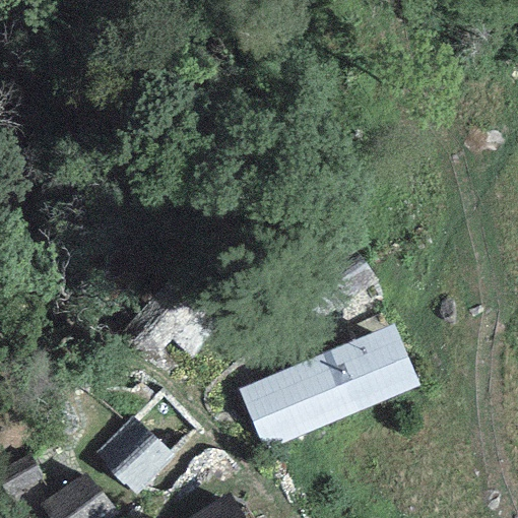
[(323,273),(344,303),(379,278),(359,249),(323,273)]
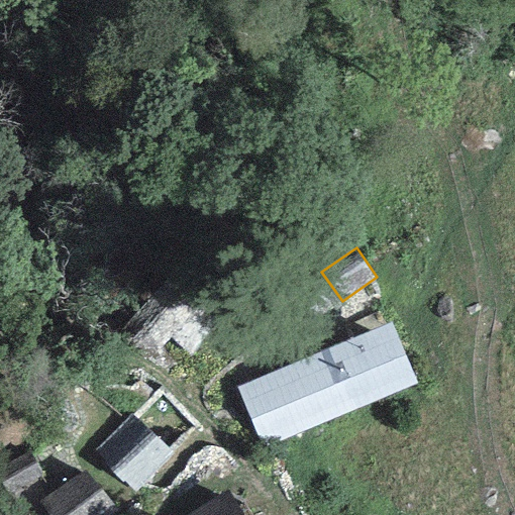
[(162,287),(120,331),(149,357),(172,334),(192,353),(210,333),(162,287)]
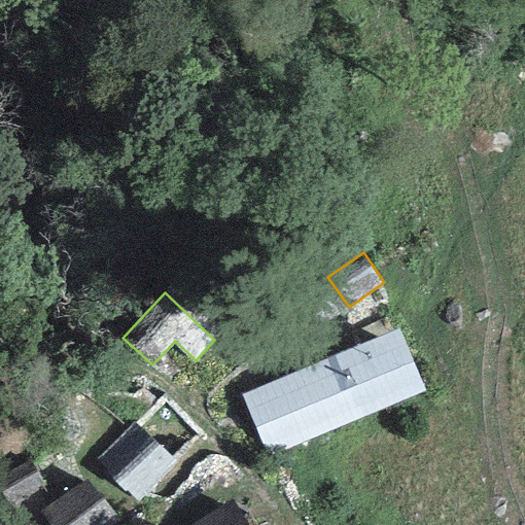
[(398,328),(316,362),(340,424),(427,391),(398,328)]
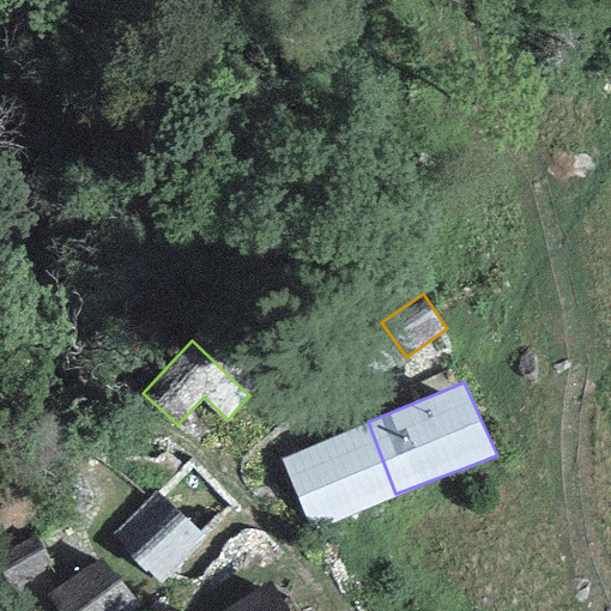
[(310,530),(395,494),(368,422),(283,459),(310,530)]
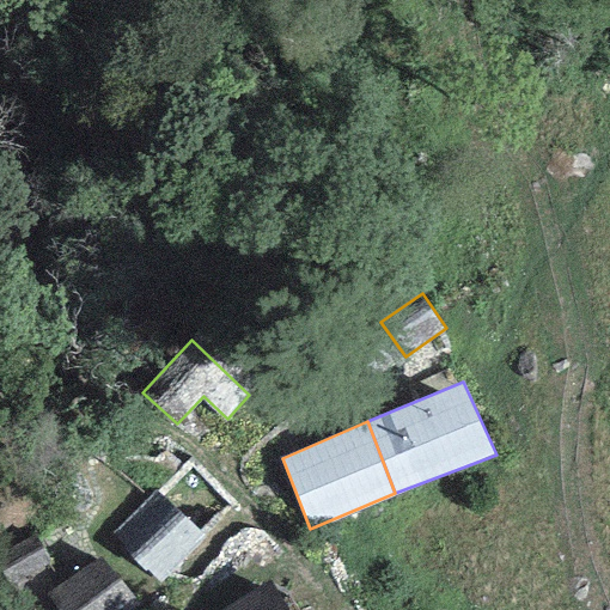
[(180,505),(130,553),(160,583),(209,536),(180,505)]
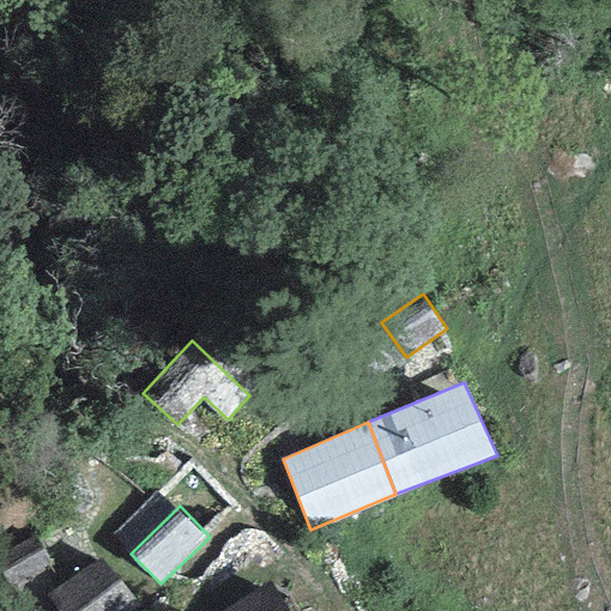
[(0,566),(20,594),(58,567),(28,526),(0,545),(0,566)]
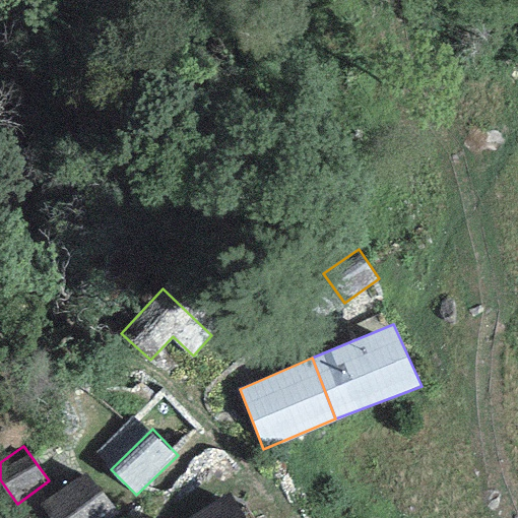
[(48,517),(105,517),(117,509),(85,468),(38,505),(48,517)]
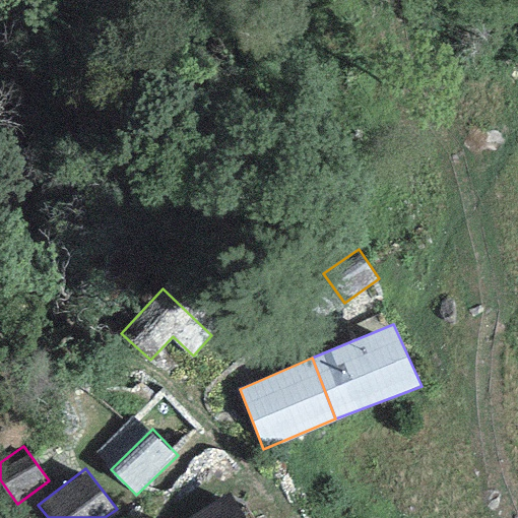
[(249,517),(225,489),(189,517),(249,517)]
